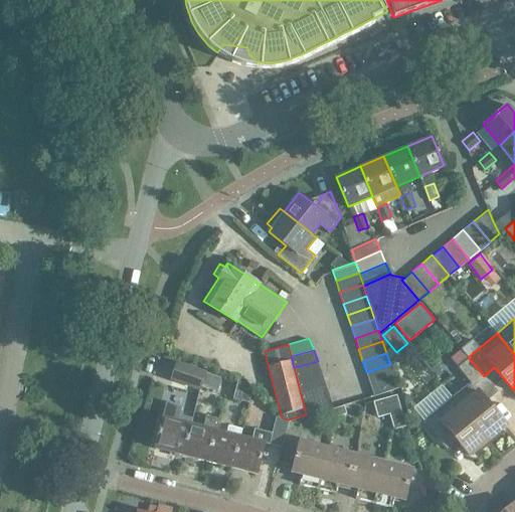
[(452,396),(489,442),(502,431),(500,429),(505,423),(473,384),(484,376),(468,357),(456,366),(469,381),(452,396)]
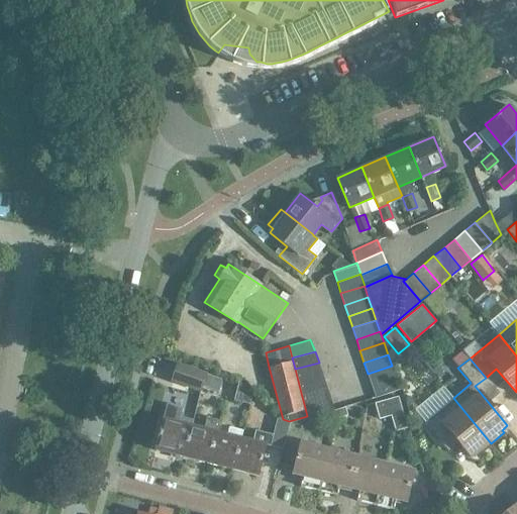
[(200,391),(202,386),(207,373),(207,372),(177,362),(177,364),(172,381),(200,391)]
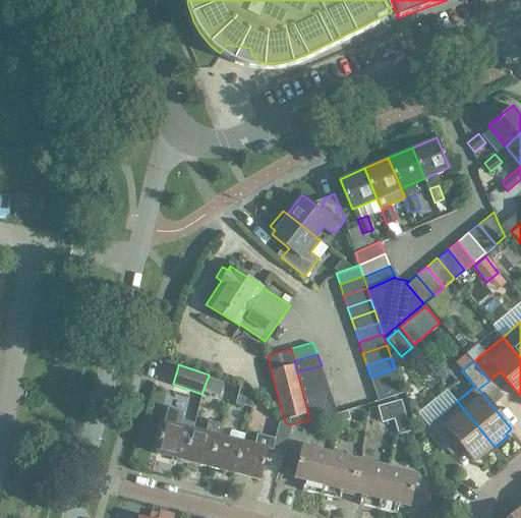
[(322,365),(297,371),(300,384),(326,378),(322,365)]
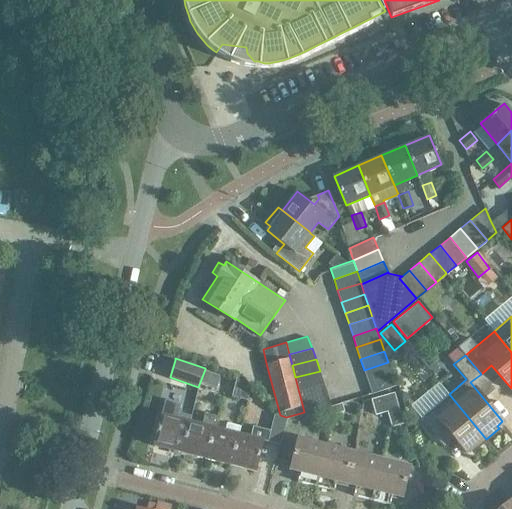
[(368,381),(392,373),(388,362),(364,370),(368,381)]
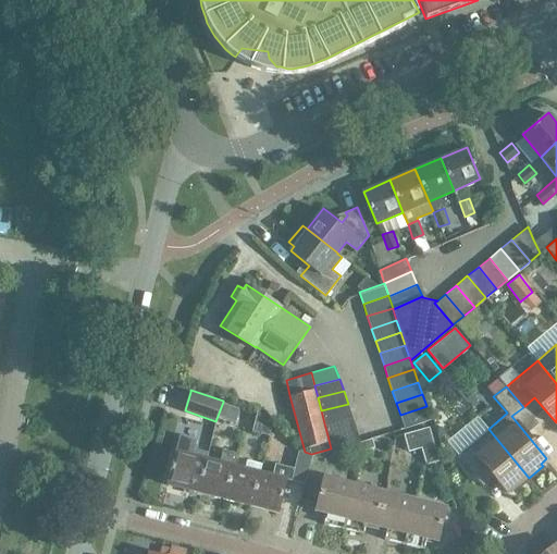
[(223,402),(218,416),(235,421),(239,407),(223,402)]
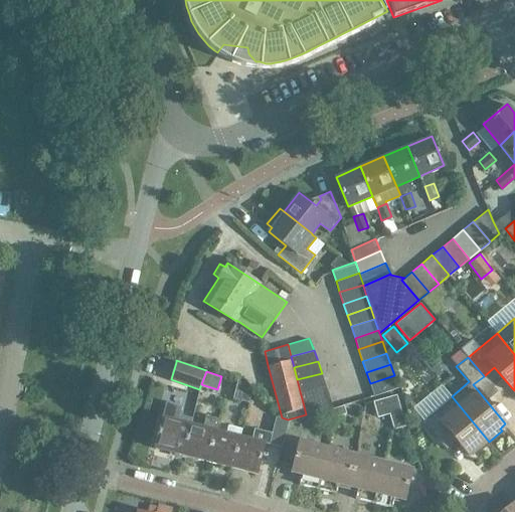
[(322,373),(297,379),(300,391),(326,384),(322,373)]
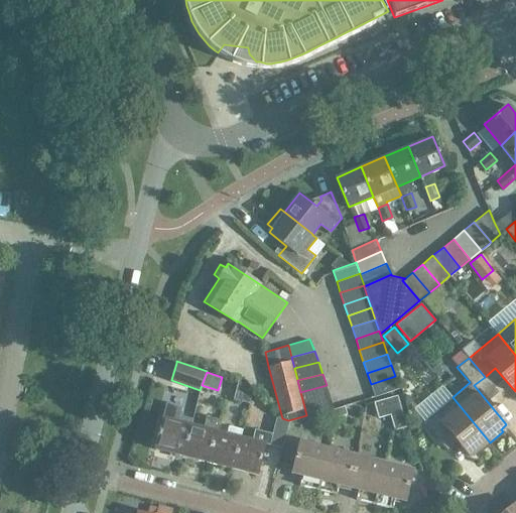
[(395,376),(371,384),(375,396),(399,388),(395,376)]
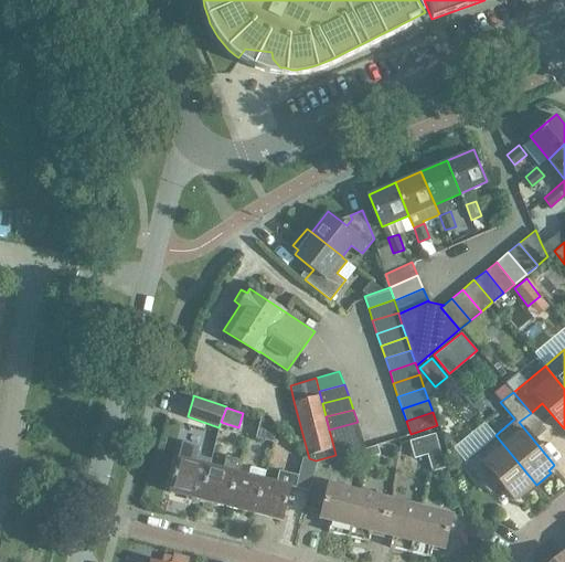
[(275,428),(260,415),(256,436),(273,441),(275,428)]
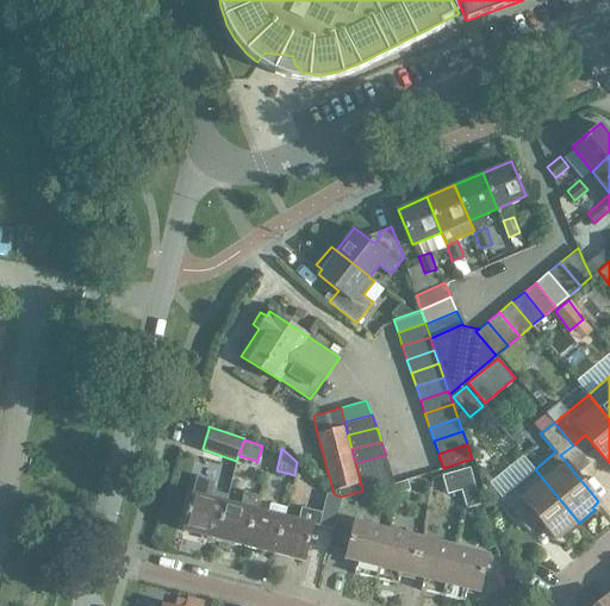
[(386,455),(355,463),(359,476),(390,469),(386,455)]
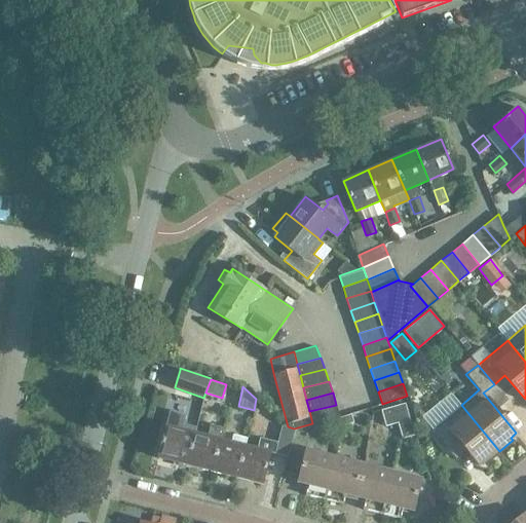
[(392,405),(398,421),(402,437),(414,434),(405,402),(392,405)]
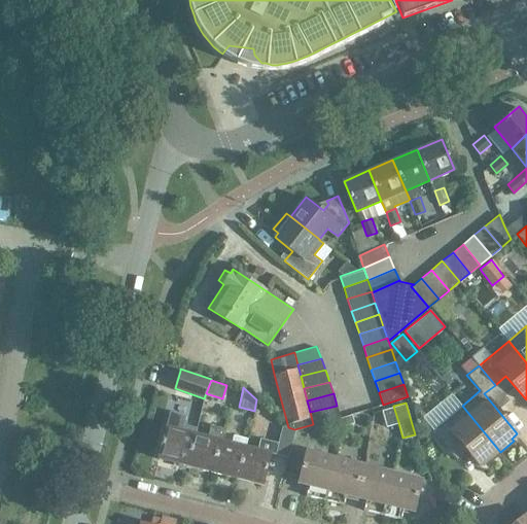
[(337,406),(310,412),(313,424),(341,416),(337,406)]
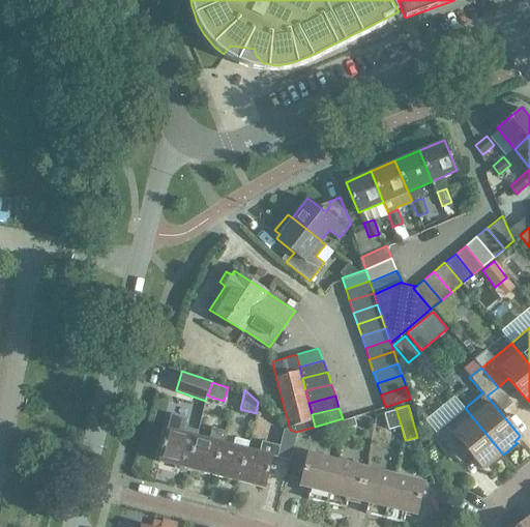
[(401,425),(395,408),(384,412),(388,429),(401,425)]
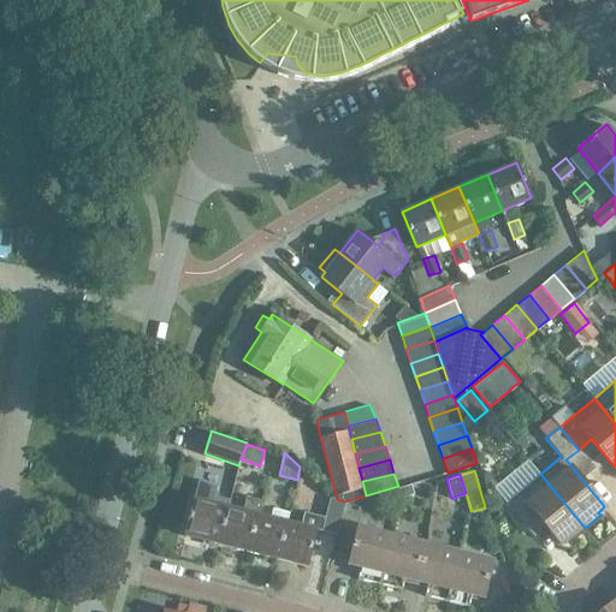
[(585,528),(540,474),(505,503),(523,526),(537,515),(560,542),(567,538),(569,540),(585,528)]
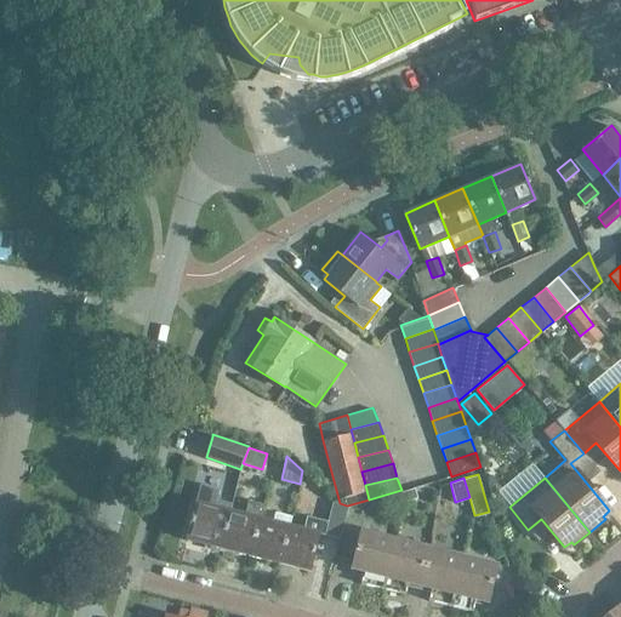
[(215,506),(218,489),(200,484),(186,538),(220,548),(229,510),(215,506)]
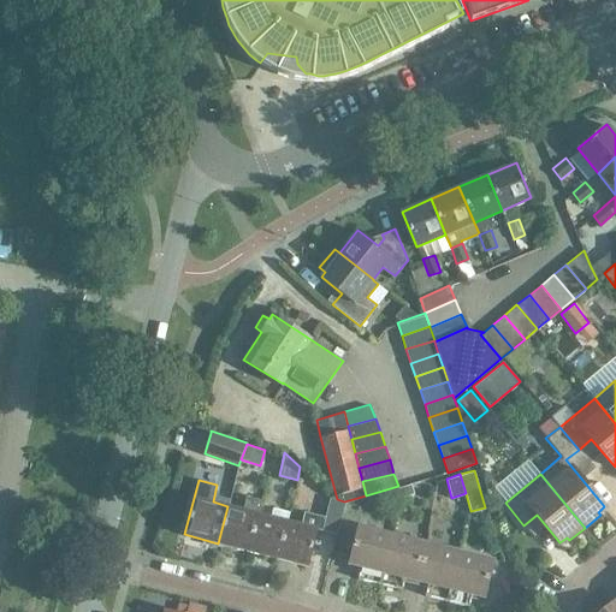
[(412,483),(397,488),(400,498),(414,493),(412,483)]
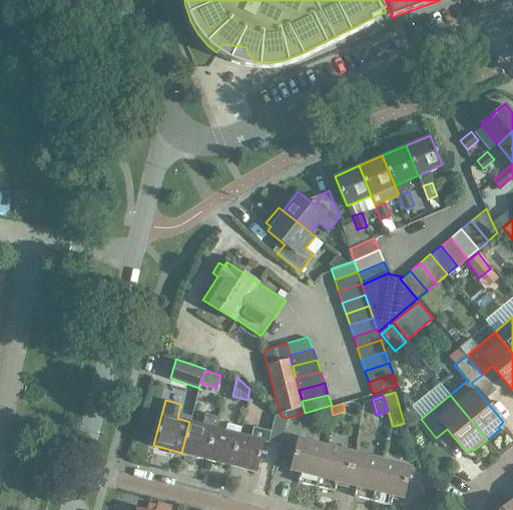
[(322,418),(333,415),(331,407),(319,410),(322,418)]
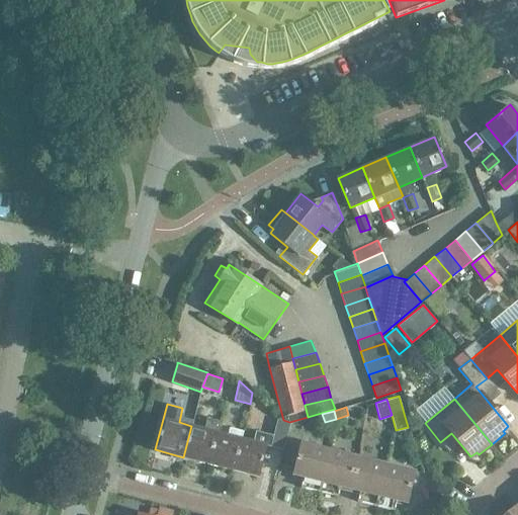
[(208,463),(217,432),(220,419),(206,416),(203,428),(191,426),(183,457),(208,463)]
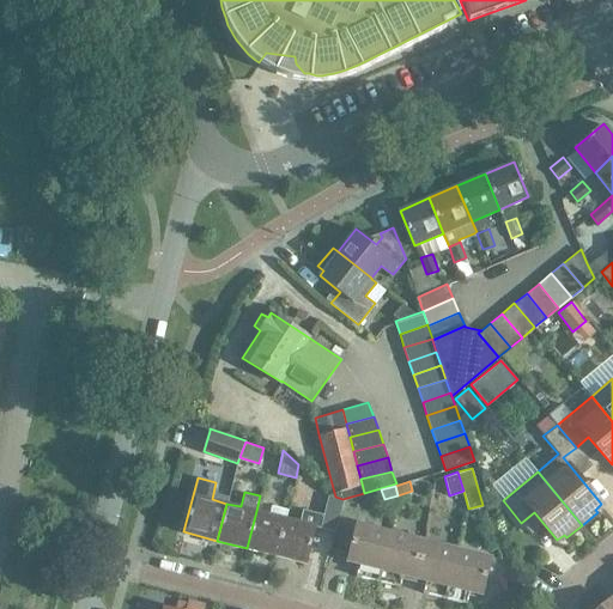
[(343,499),(335,497),(328,495),(323,513),(303,509),(299,522),(285,518),(275,555),(305,562),(315,525),(335,530),(343,499)]
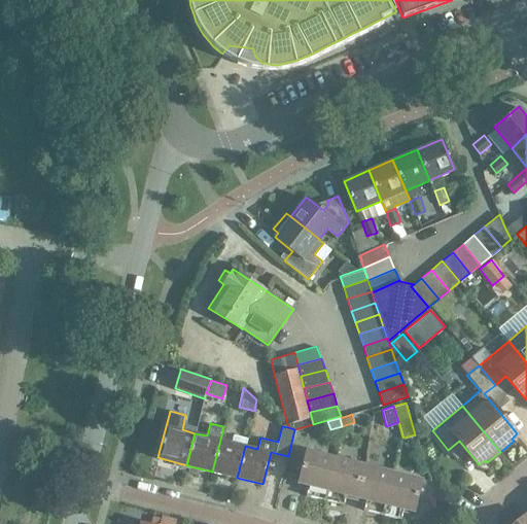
[(220,440),(212,472),(237,478),(245,446),(247,438),(234,433),(232,443),(220,440)]
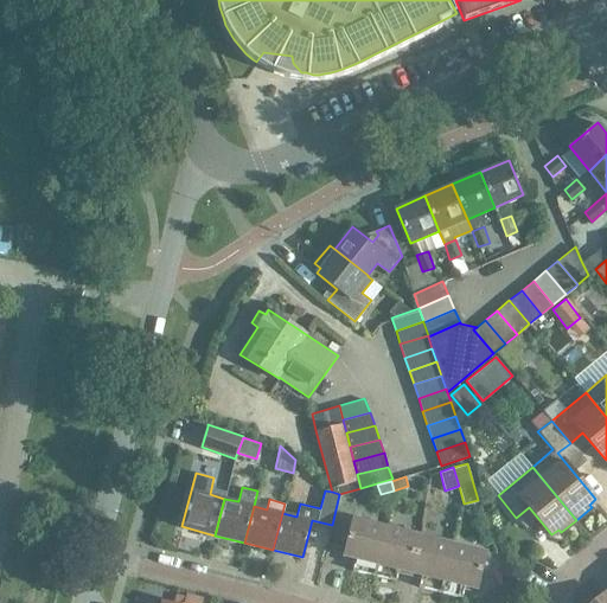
[(374,575),(387,526),(352,518),(343,556),(355,558),(352,570),(374,575)]
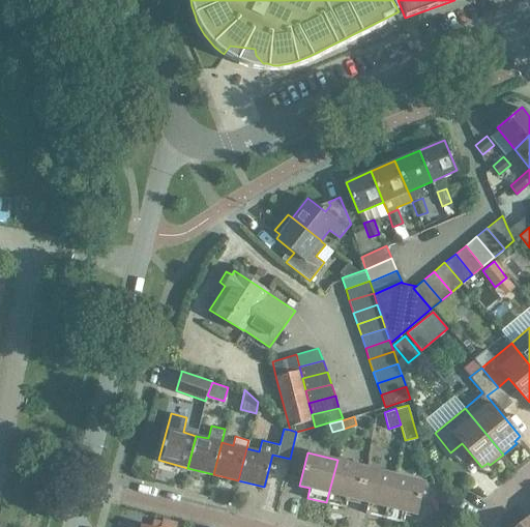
[(337,460),(326,502),(346,507),(348,498),(358,500),(366,467),(337,460)]
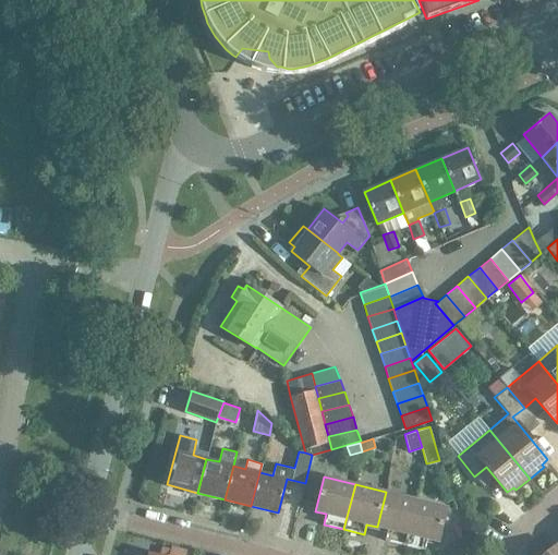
[(386,492),(377,527),(387,529),(385,540),(404,544),(416,499),(386,492)]
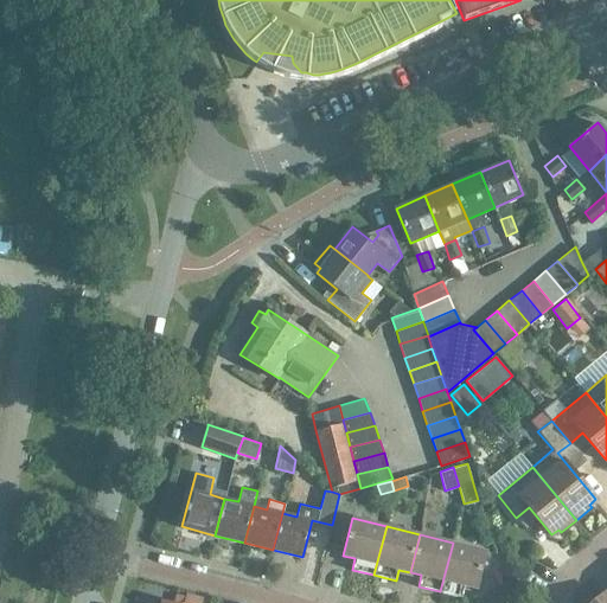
[(453,543),(440,591),(462,597),(465,587),(477,589),(486,551),(453,543)]
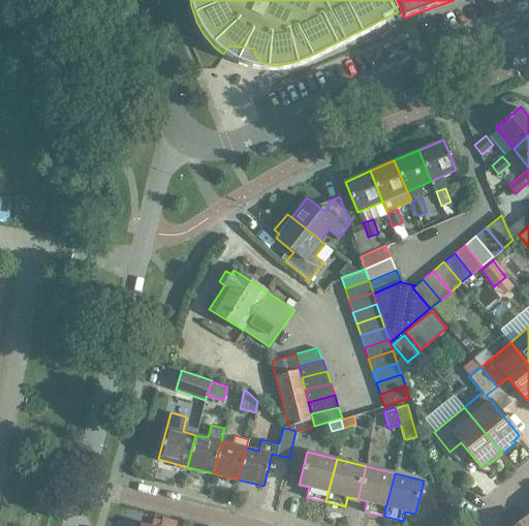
[(528,525),(528,518),(528,517),(516,525),(528,525)]
